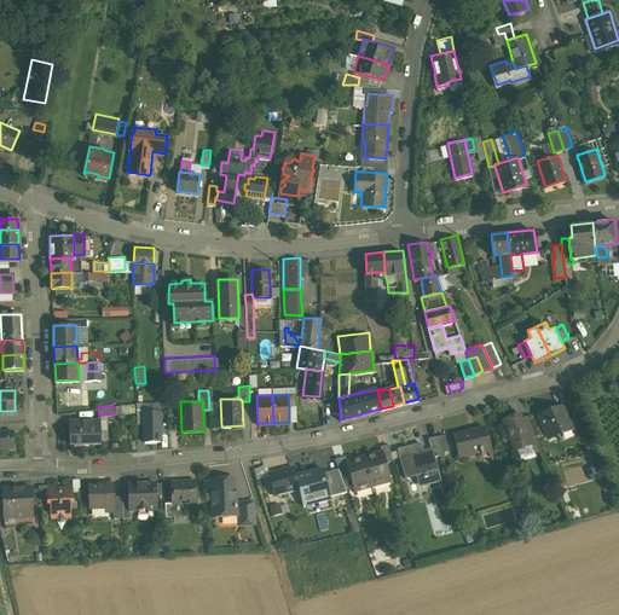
[(562,405),(539,415),(548,436),(562,431),(562,429),(570,425),(571,428),(563,408),(562,405)]
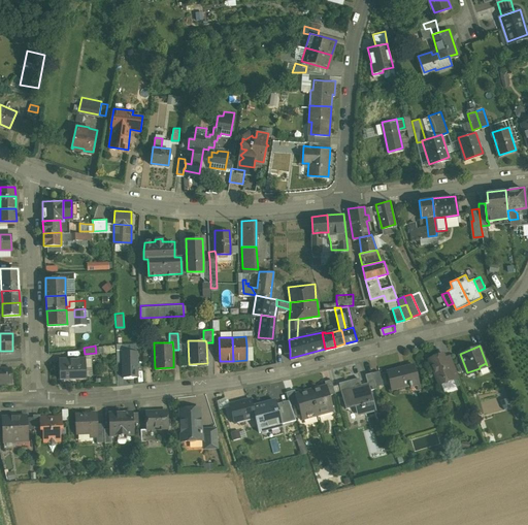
[(493,364),(486,347),(481,349),(487,365),(487,366),(493,364)]
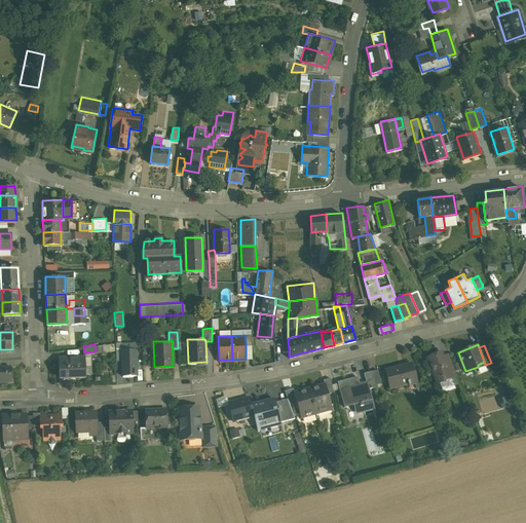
[(137,374),(136,349),(122,349),(122,360),(123,374),(137,374)]
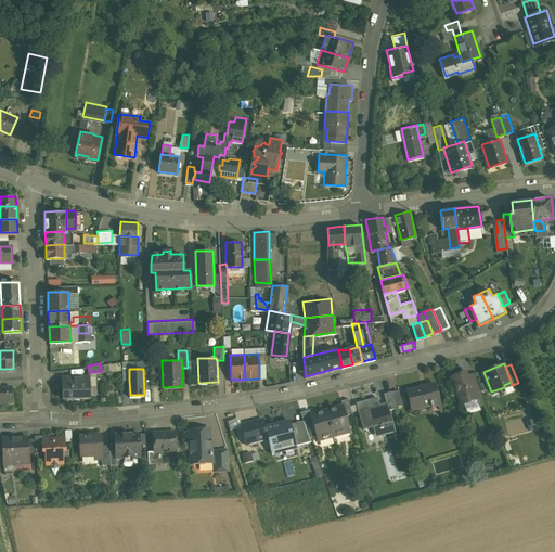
[(465,370),(451,375),(462,402),(476,397),(468,379),(465,370)]
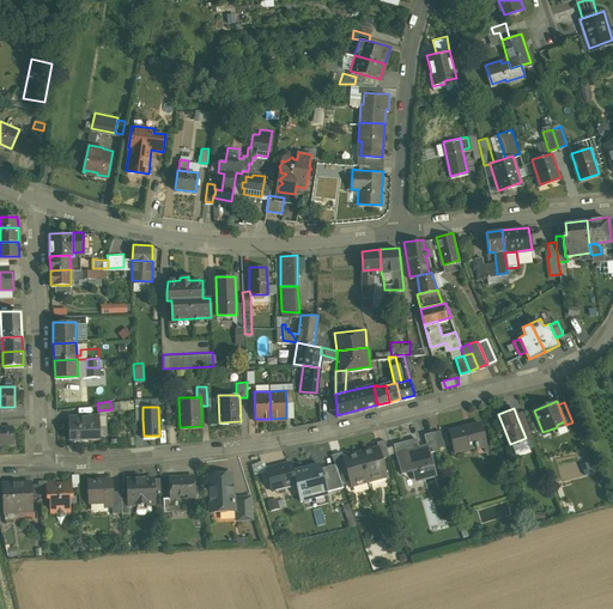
[(98,413),(68,415),(70,437),(89,436),(89,438),(99,438),(98,413)]
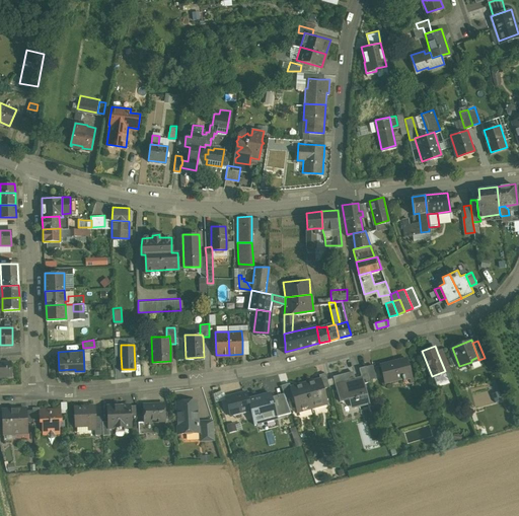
[(451,369),(444,352),(438,354),(445,371),(451,369)]
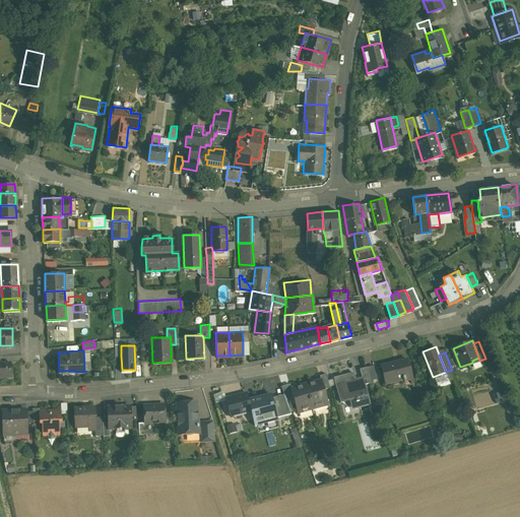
[(395,362),(381,366),(386,384),(405,378),(403,373),(410,371),(406,359),(395,362)]
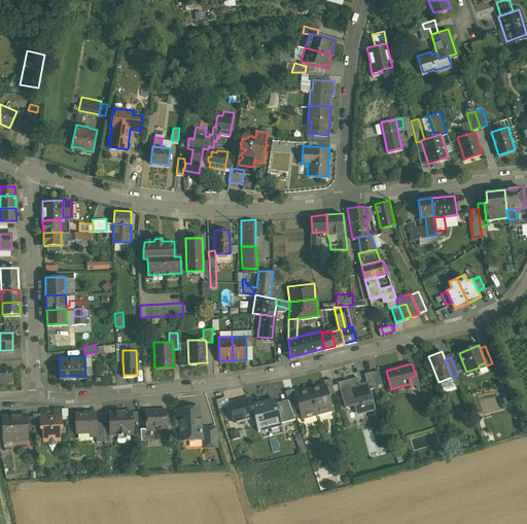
[(379,370),(372,372),(375,385),(382,383),(379,370)]
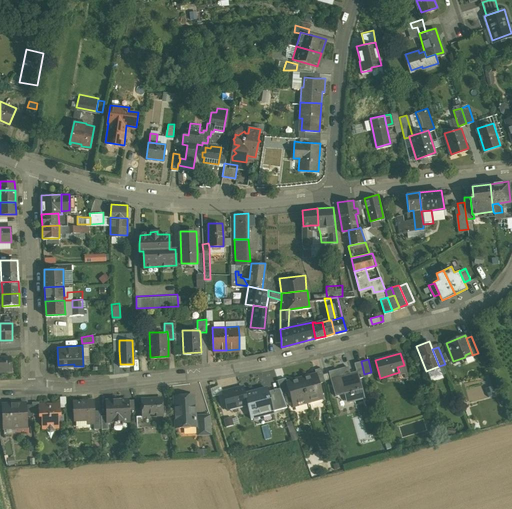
[(364,374),(361,361),(355,362),(358,372),(359,377),(364,376),(364,374)]
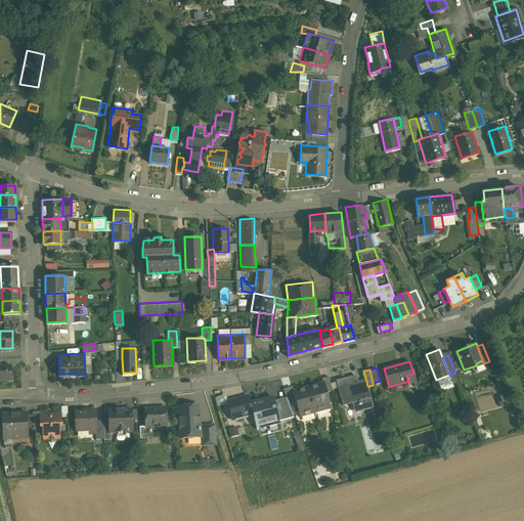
[(333,389),(329,375),(321,377),(322,382),(323,382),(326,390),(333,389)]
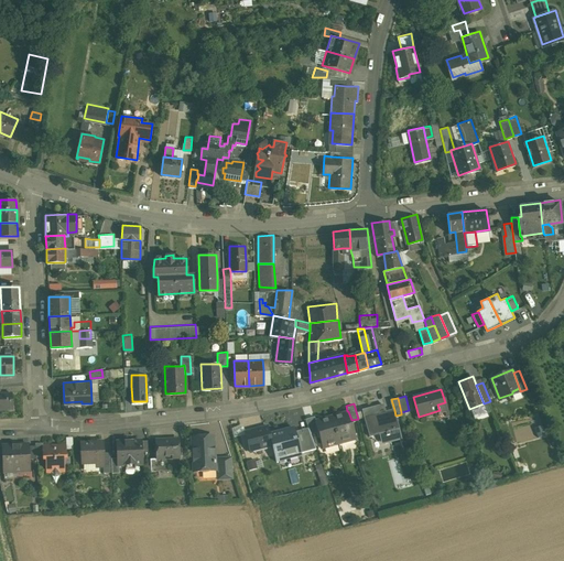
[(386,412),(383,403),(362,408),(369,434),(386,431),(387,435),(389,434),(390,440),(401,437),(396,416),(394,410),(386,412)]
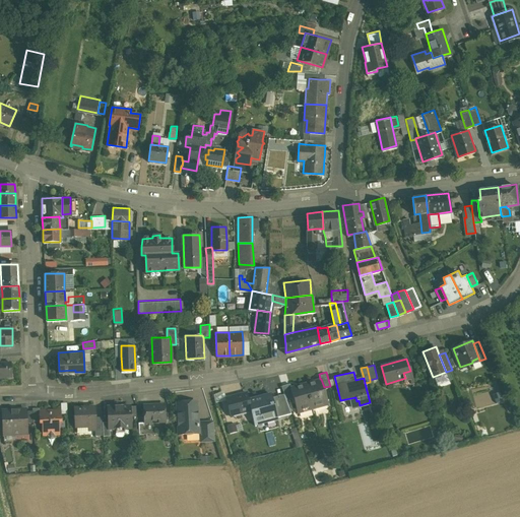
[(320,379),(306,383),(312,406),(328,402),(324,387),(321,379),(320,379)]
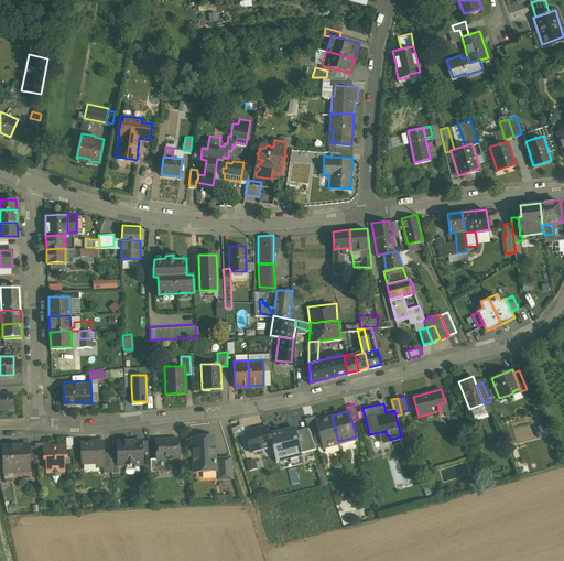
[(314,414),(305,418),(308,430),(310,432),(317,430),(315,420),(316,420),(314,414)]
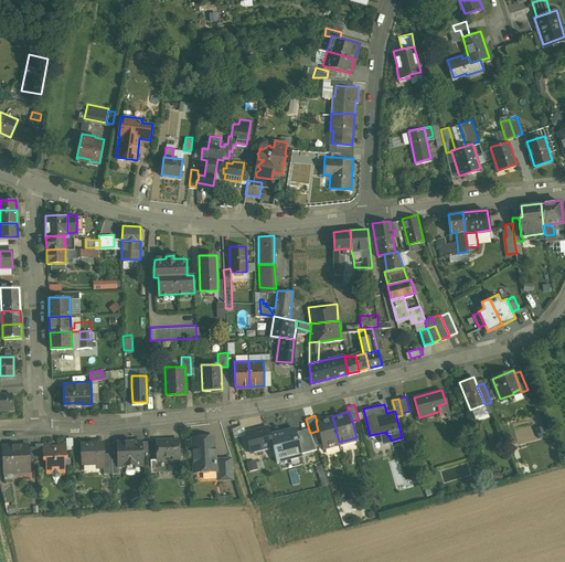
[(339,442),(332,416),(317,421),(316,421),(318,431),(322,446),(339,442)]
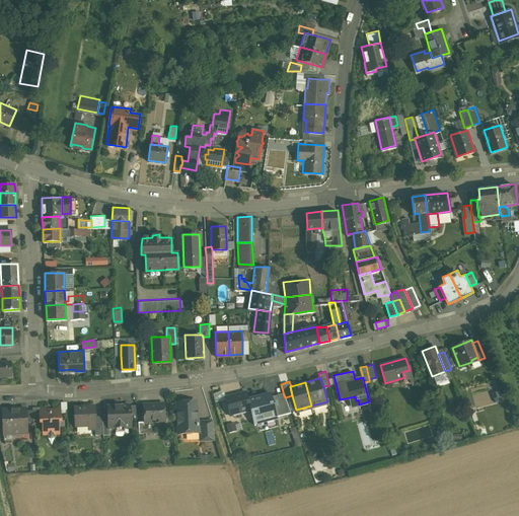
[(215,400),(226,397),(225,395),(223,388),(213,392),(215,400)]
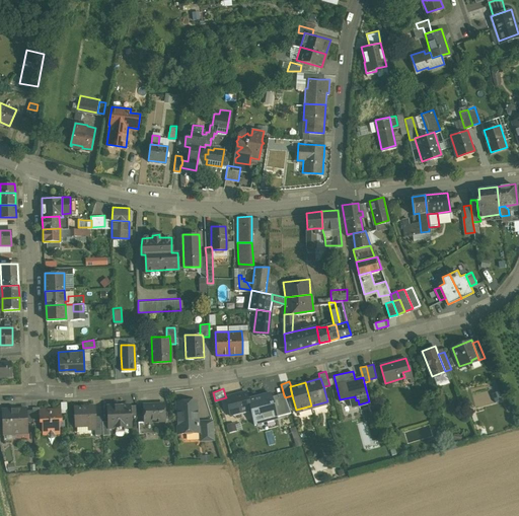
[(246,390),(225,395),(226,397),(230,415),(250,409),(248,397),(246,390)]
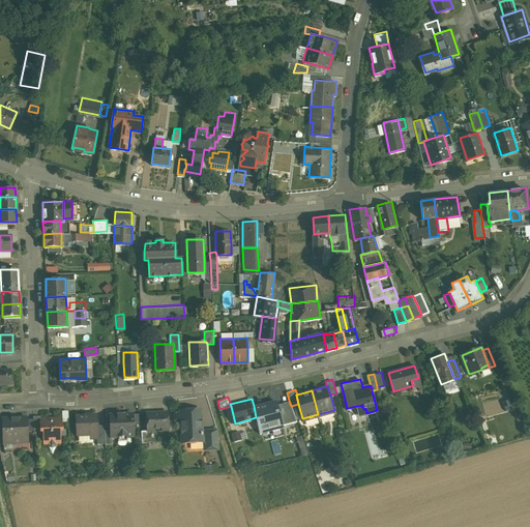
[(275,401),(254,406),(256,417),(260,430),(268,428),(267,422),(280,419),(281,419),(276,407),(275,401)]
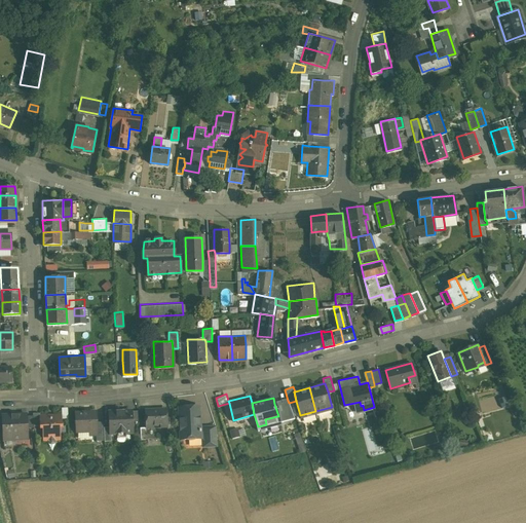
[(289,403),(288,401),(283,402),(287,419),(294,417),(289,403)]
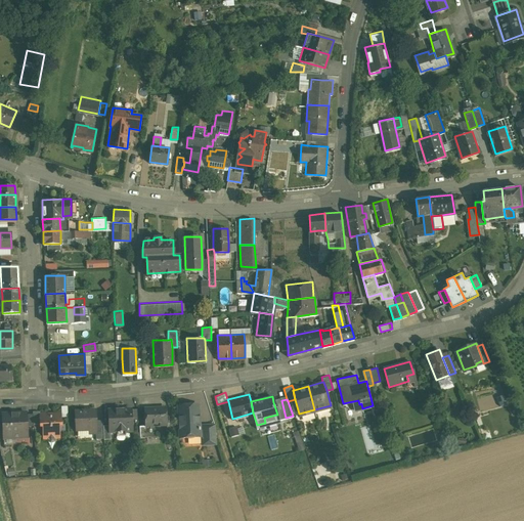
[(281,400),(273,402),(277,415),(276,415),(277,420),(286,418),(281,400)]
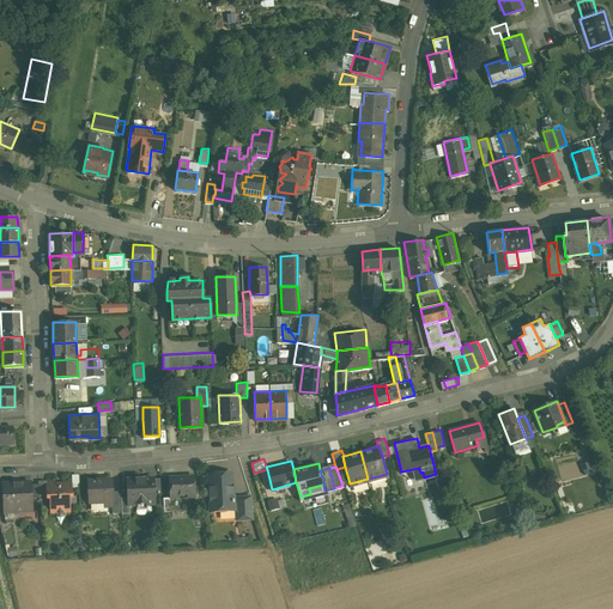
[(232,473),(208,474),(210,511),(234,509),(234,495),(232,473)]
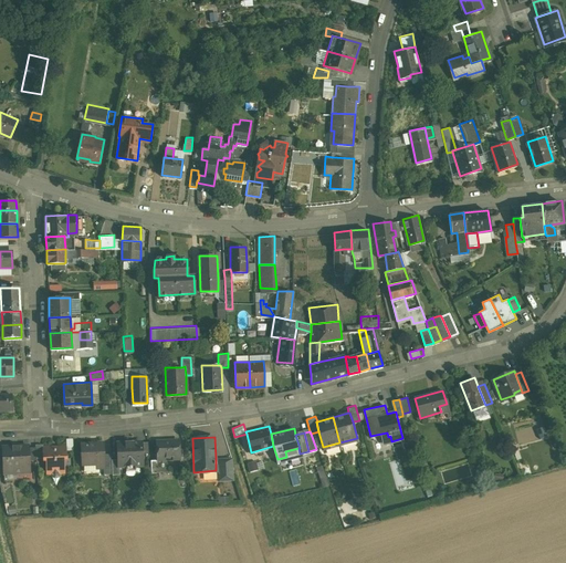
[(179,439),(156,440),(156,449),(155,450),(155,454),(157,456),(157,457),(165,457),(165,458),(179,458),(179,439)]
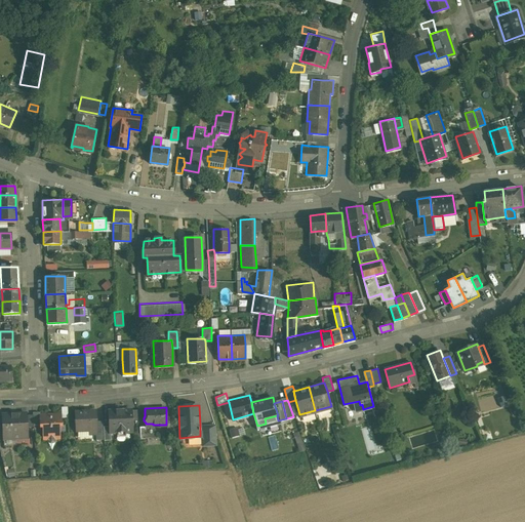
[(131,408),(109,409),(109,425),(110,432),(132,431),(131,408)]
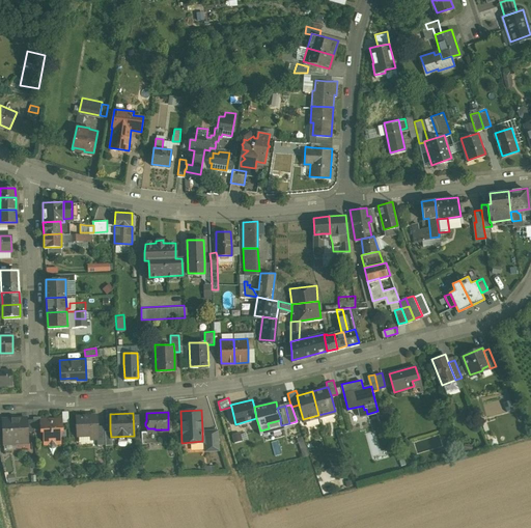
[(96,415),(77,416),(77,421),(75,423),(75,426),(77,428),(78,435),(96,434),(96,424),(96,415)]
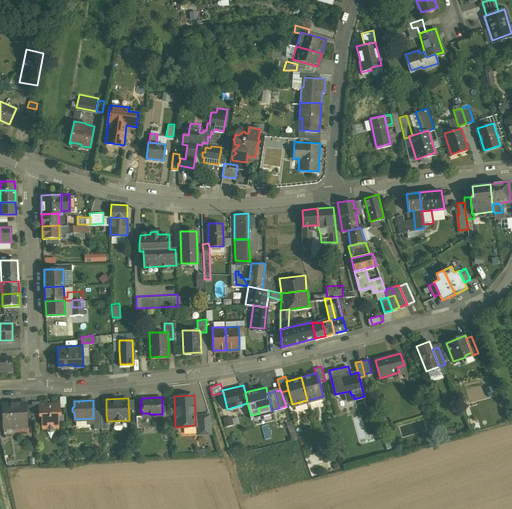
[(26,403),(2,404),(2,417),(3,428),(27,427),(26,416),(26,404),(26,403)]
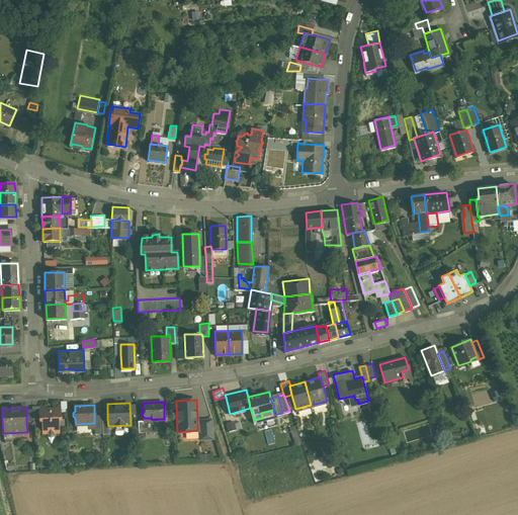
[(39,409),(38,409),(39,419),(39,421),(42,420),(42,433),(47,433),(48,434),(55,434),(55,432),(59,432),(59,420),(61,420),(61,408),(39,409)]
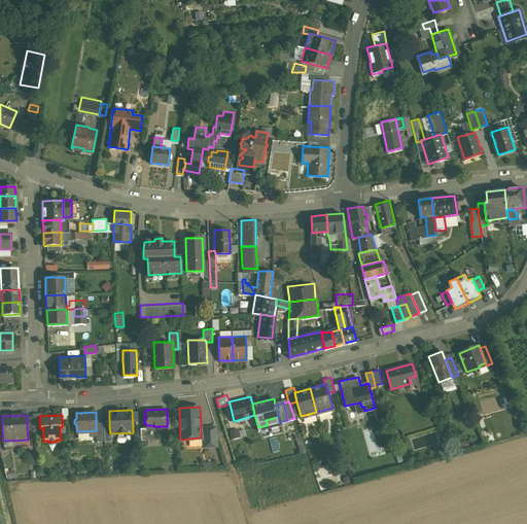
[(103,421),(96,421),(96,430),(96,441),(104,440),(103,426),(103,421)]
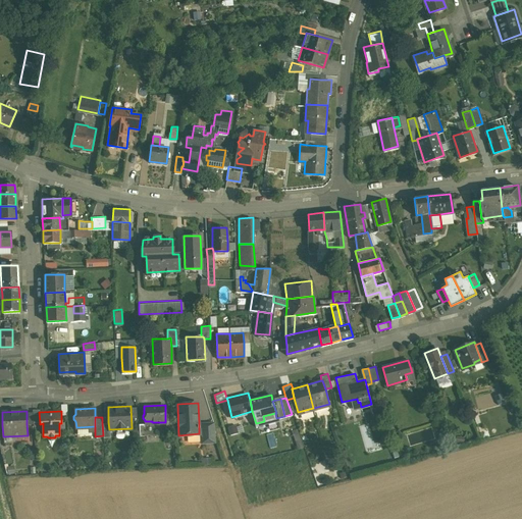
[(214,422),(199,422),(199,433),(201,433),(201,443),(215,442),(214,422)]
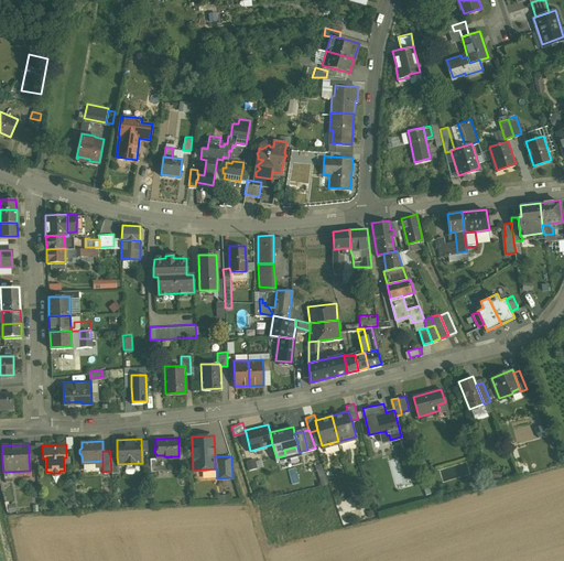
[(247,468),(260,464),(259,457),(245,461),(247,468)]
